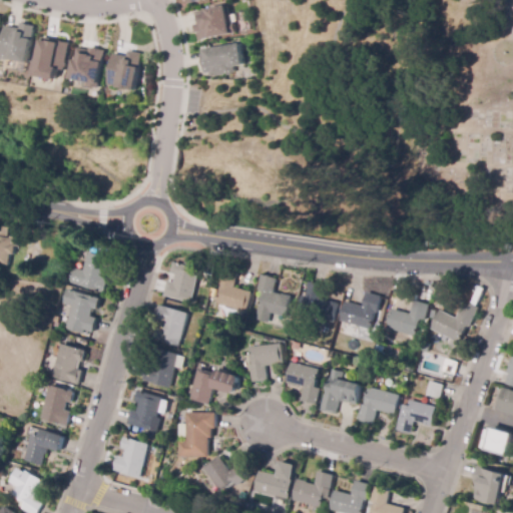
[(195,12),(226,6),(232,33),(199,40),(196,25),(198,24),(195,12)]
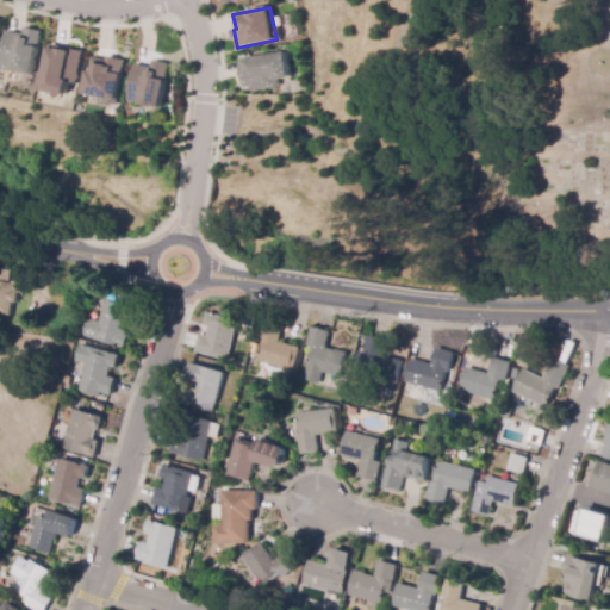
[(8,31),(25,35),(26,27),(44,31),(35,74),(1,68),(8,31)]
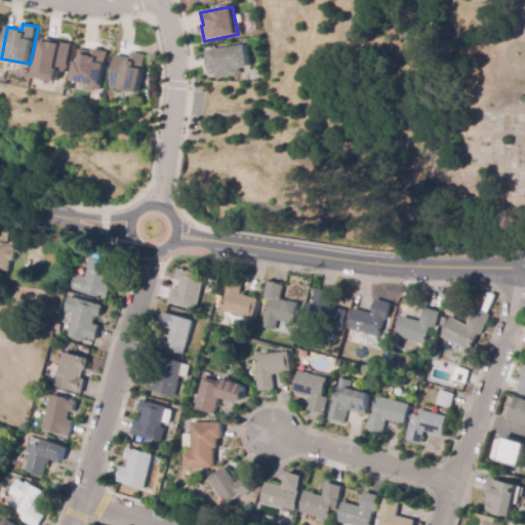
[(44,37),(73,44),(67,72),(62,71),(58,82),(37,77),(44,37)]
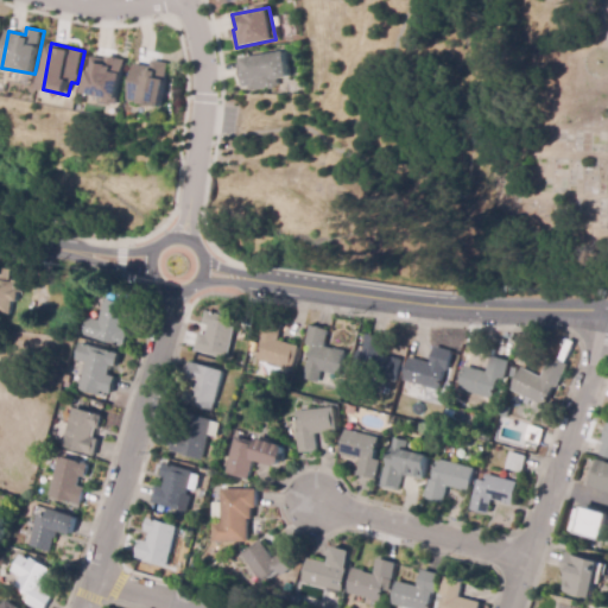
[(241,59),(286,51),(291,77),(278,80),(279,86),(251,90),(251,86),(246,86),(241,59)]
